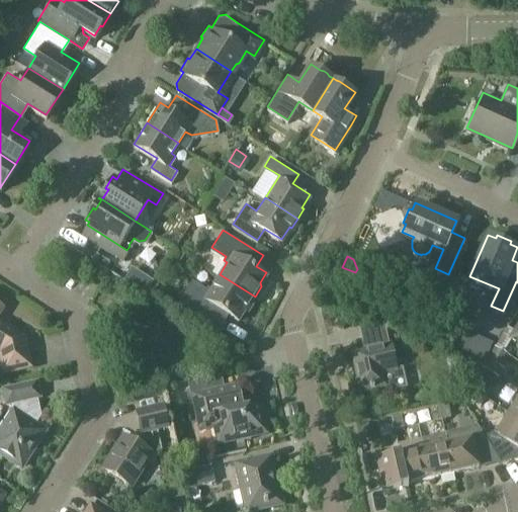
[(249,307),(255,296),(220,274),(210,287),(207,284),(205,287),(191,279),(181,296),(221,321),(228,311),(238,317),(244,308),(249,307)]
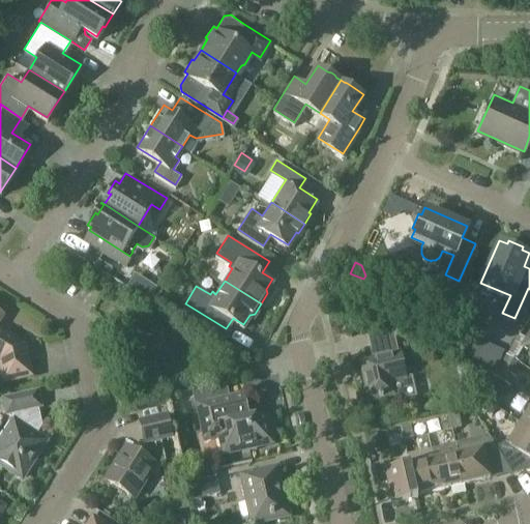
[(31,372),(25,342),(0,325),(0,317),(3,313),(0,310),(0,358),(4,378),(31,372)]
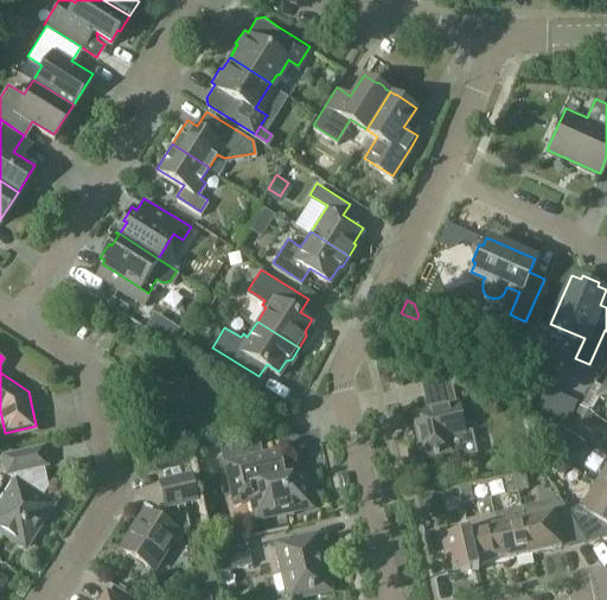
[(455,399),(451,374),(446,372),(421,378),(427,406),(411,409),(422,454),(452,448),(454,454),(474,450),(470,428),(464,429),(457,399),(455,399)]
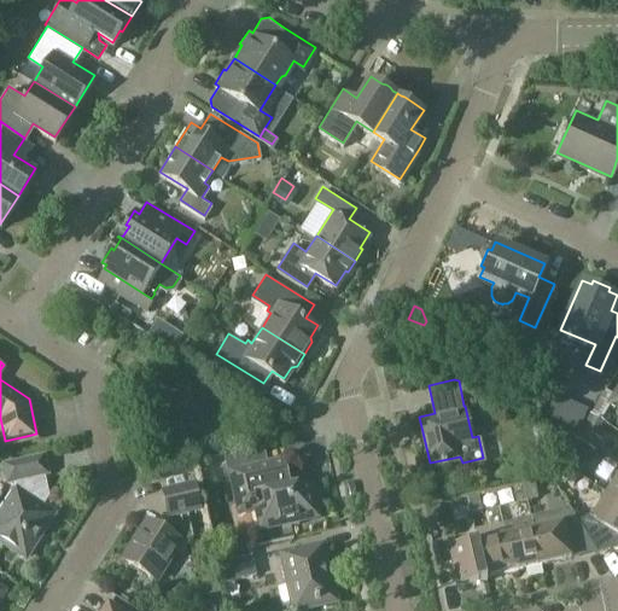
[(617,408),(617,407),(617,393),(613,390),(606,401),(617,408)]
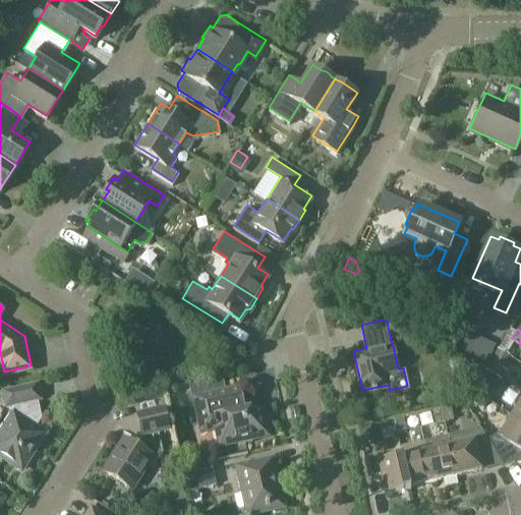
[(481,336),(473,353),(487,359),(495,342),(481,336)]
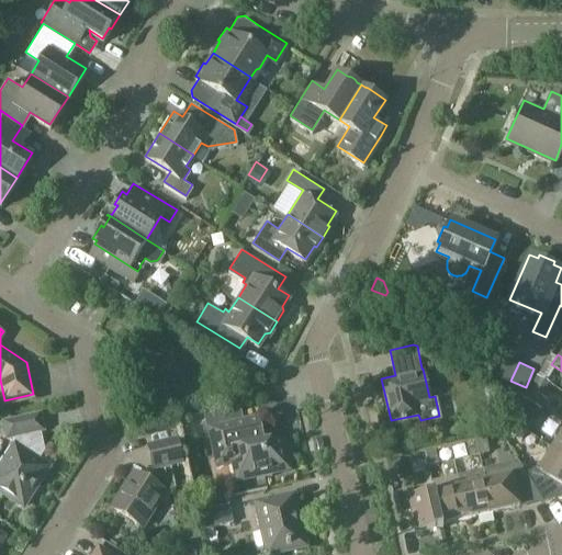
[(539,405),(547,395),(541,391),(548,378),(537,372),(523,394),(539,405)]
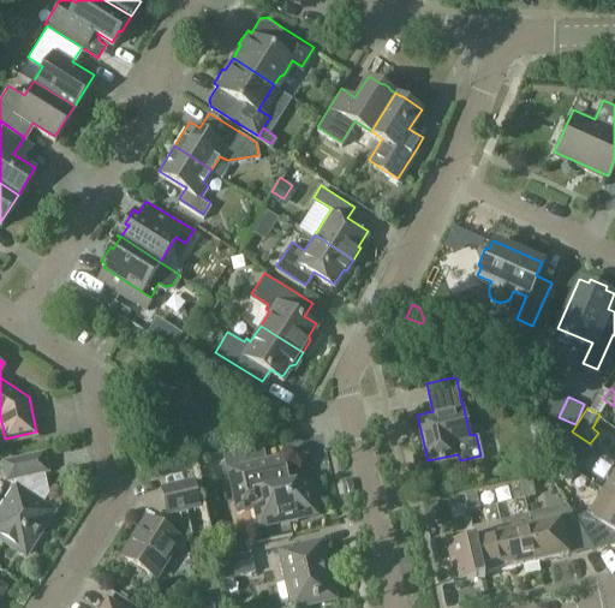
[(266,458),(262,441),(221,447),(226,466),(230,466),(236,493),(252,489),(260,523),(281,518),(281,522),(298,517),(297,514),(316,511),(308,475),(290,480),(284,453),(266,458)]
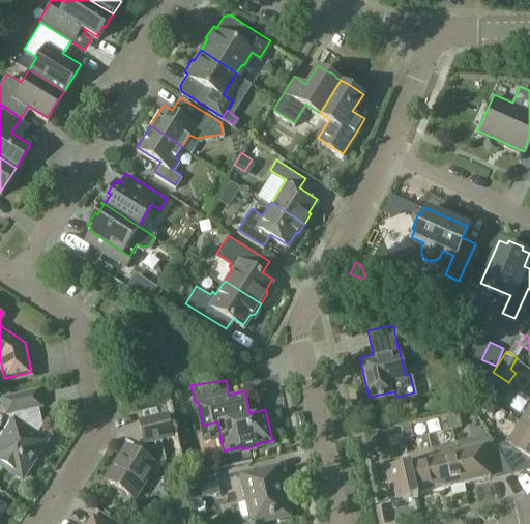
[(42,421),(39,409),(38,403),(41,403),(37,387),(3,395),(6,410),(12,409),(13,415),(0,436),(0,461),(21,474),(30,459),(32,461),(48,436),(37,430),(42,421)]
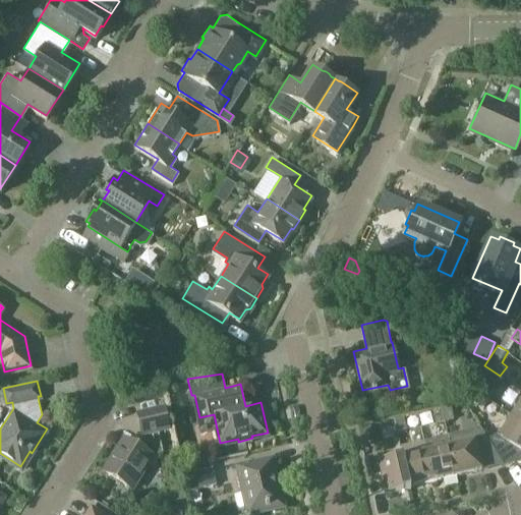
[(477,390),(486,396),(490,389),(481,383),(477,390)]
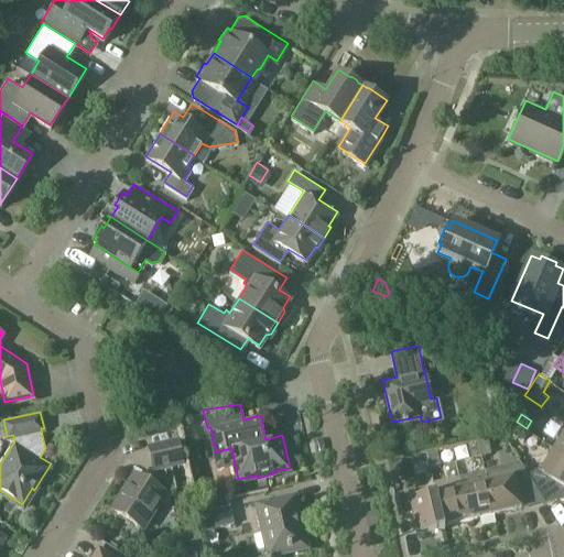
[(522,435),(527,428),(517,422),(512,428),(522,435)]
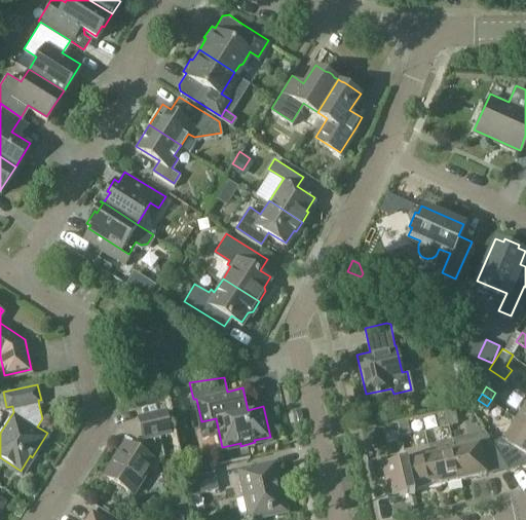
[(446,408),(448,420),(456,418),(453,407),(446,408)]
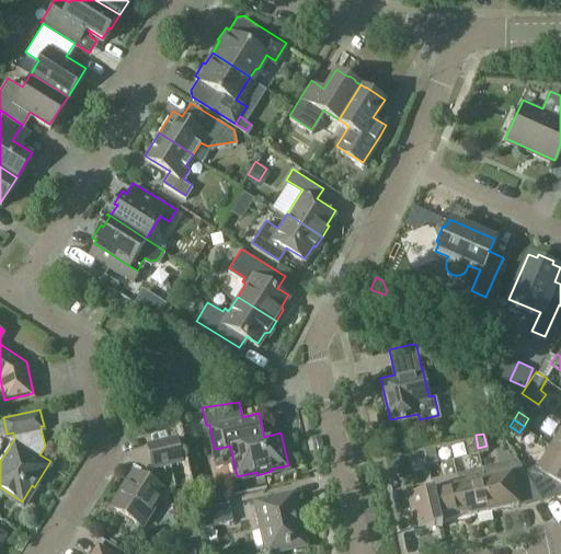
[(469,450),(478,448),(476,435),(467,437),(469,450)]
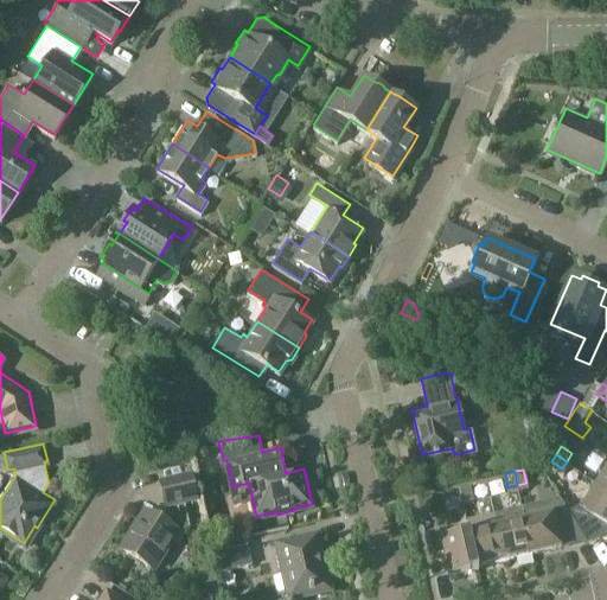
[(189,523),(183,499),(197,496),(191,472),(159,479),(164,504),(167,503),(170,510),(164,519),(145,508),(121,546),(153,566),(170,538),(180,537),(189,523)]
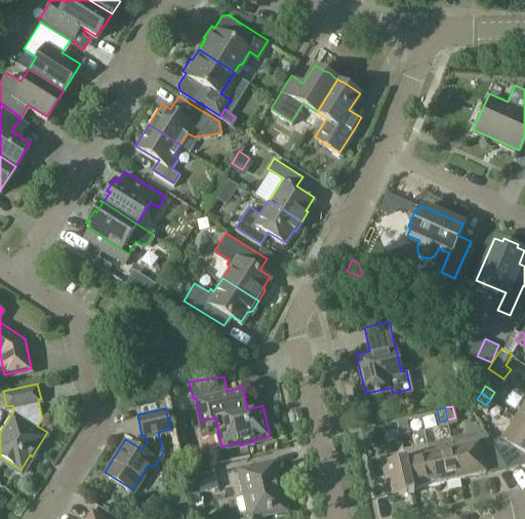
[(502,437),(493,442),(507,464),(507,466),(524,462),(524,421),(517,415),(502,437)]
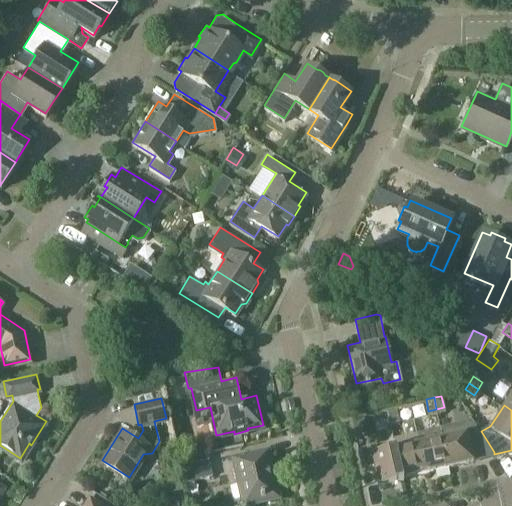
[(390,421),(400,419),(397,406),(387,408),(390,421)]
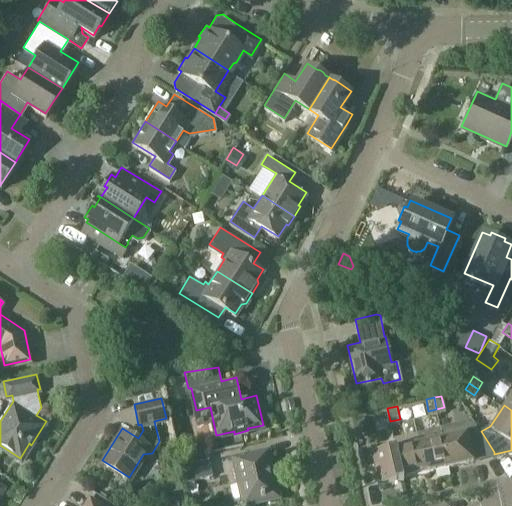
[(473,419),(440,426),(442,435),(449,463),(472,458),(494,452),(481,431),(473,419)]
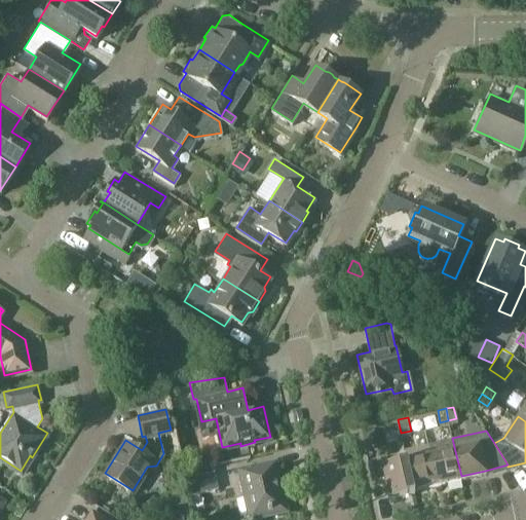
[(452,438),(428,443),(430,452),(437,482),(461,476),(454,447),(452,438)]
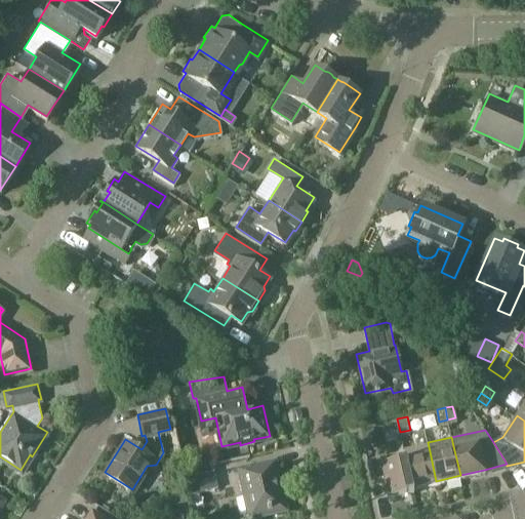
[(428,442),(403,447),(405,456),(412,486),(436,481),(430,451),(428,442)]
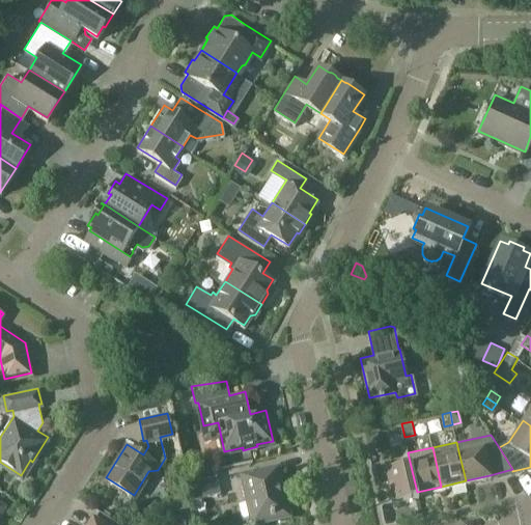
[(384,462),(372,464),(376,486),(388,484),(392,501),(418,495),(417,492),(410,462),(385,468),(384,462)]
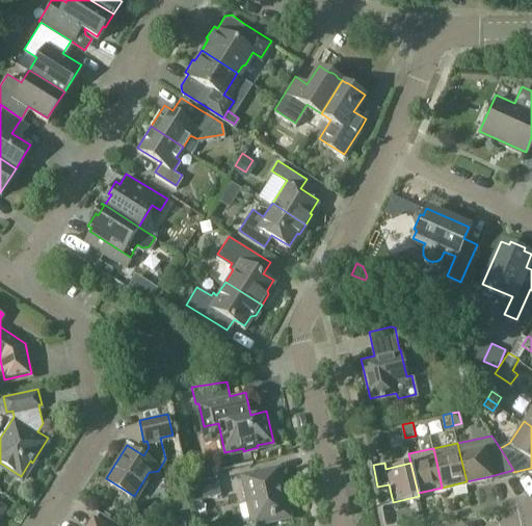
[(254,522),(290,514),(278,465),(242,473),(254,522)]
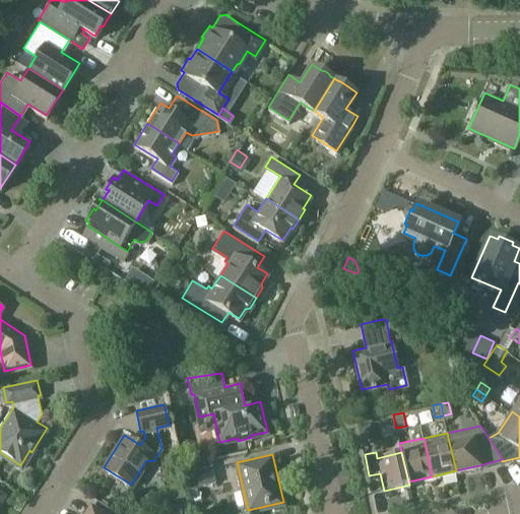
[(183,488),(214,479),(211,464),(179,471),(183,488)]
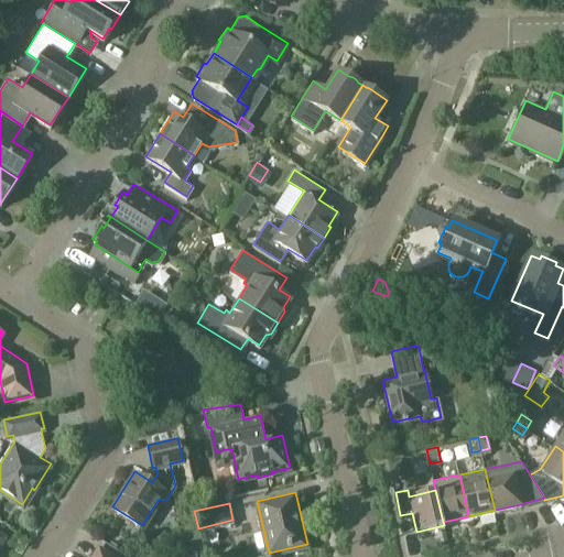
[(177,556),(192,556),(196,556),(193,541),(175,545),(177,556)]
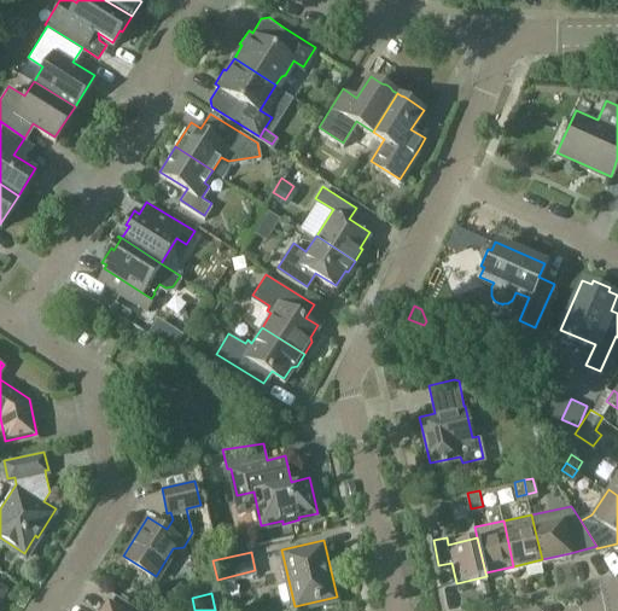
[(130,610),(109,598),(100,610),(130,610)]
